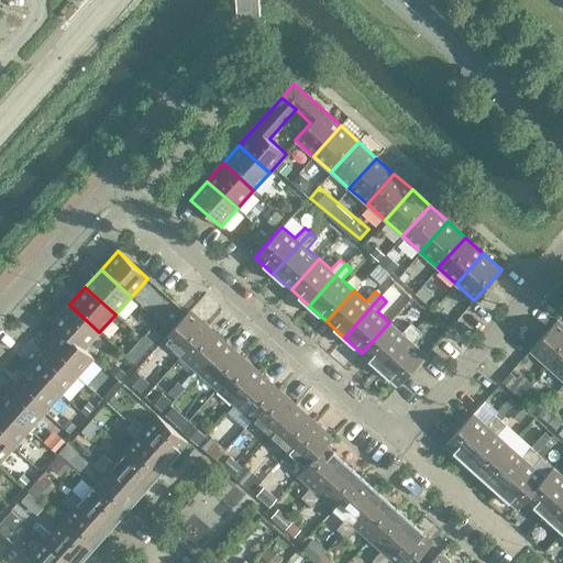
[(99,332),(69,305),(53,322),(94,359),(94,357),(84,349),(99,332)]
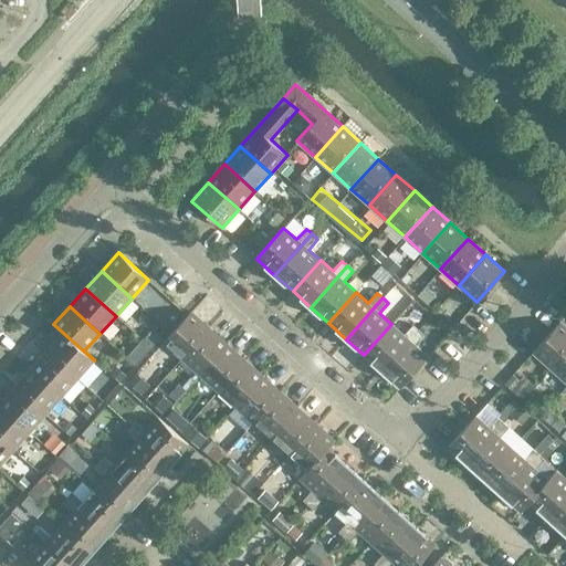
[(190,312),(164,342),(182,358),(209,328),(190,312)]
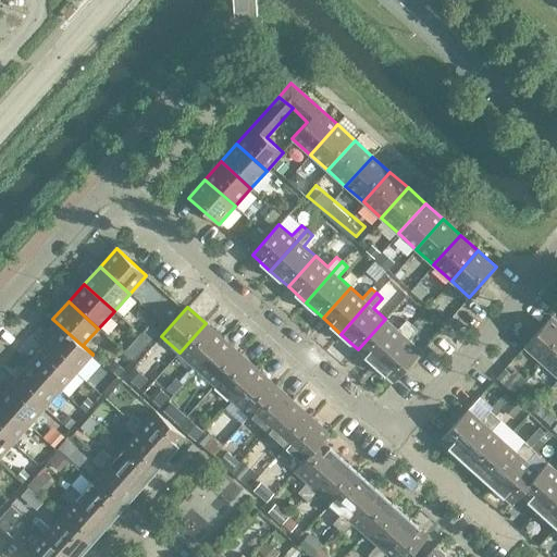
[(556,321),(551,317),(524,346),(543,362),(556,346),(556,321)]
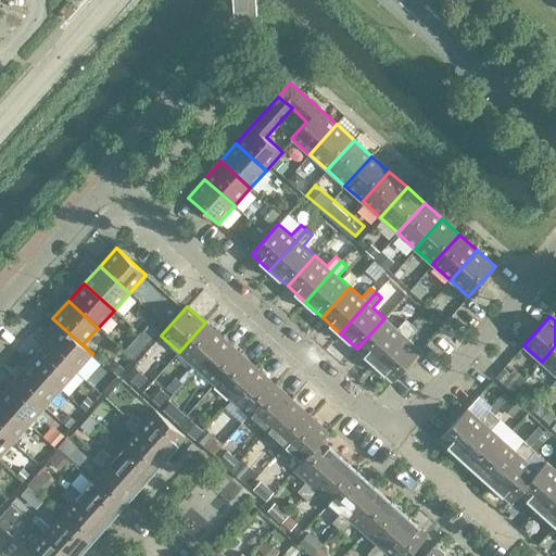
[(92,354),(52,318),(51,319),(61,328),(47,344),(76,371),(92,354)]
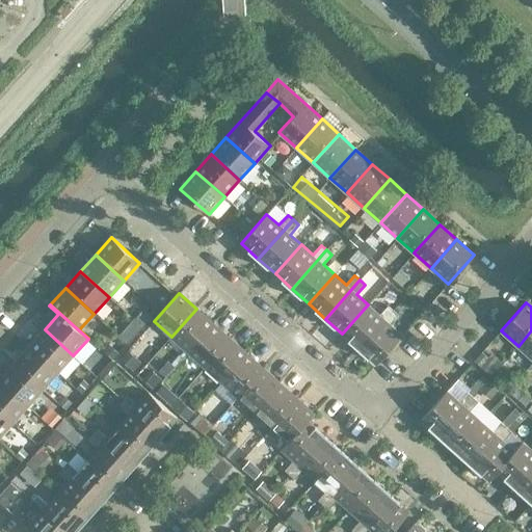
[(368,304),(342,334),(358,348),(393,310),(388,304),(379,315),(368,304)]
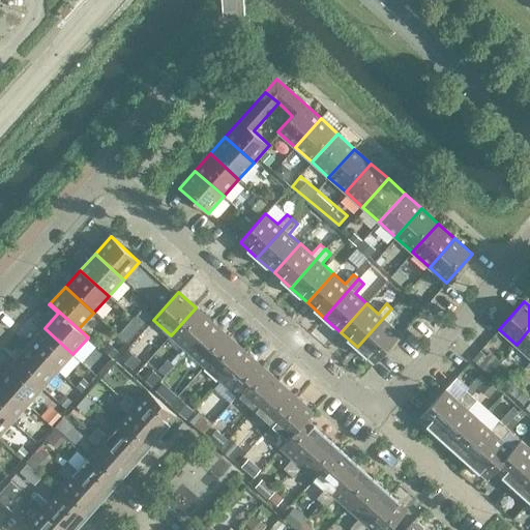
[(196,307),(171,335),(187,351),(212,322),(196,307)]
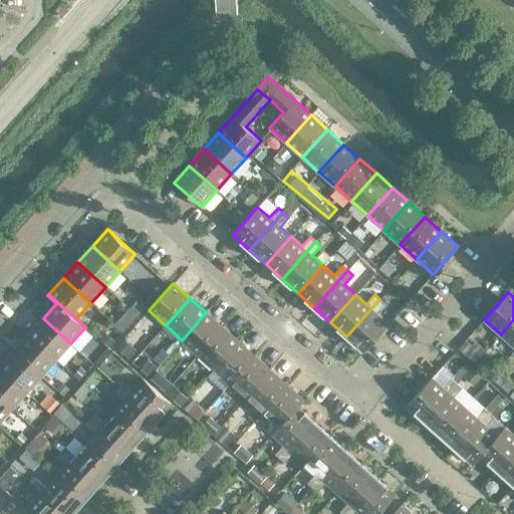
[(379,299),(346,336),(363,351),(389,324),(376,313),(386,304),(379,299)]
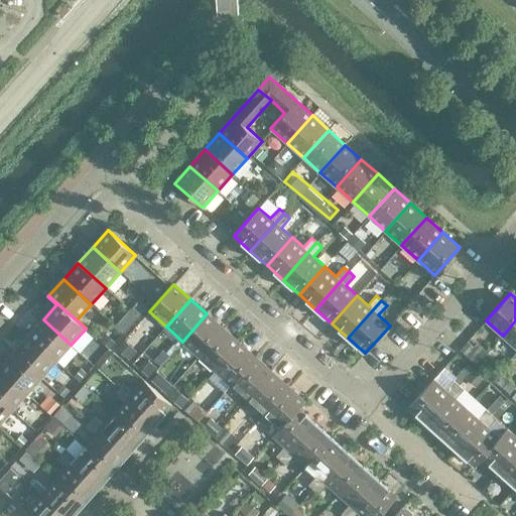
[(207,313),(182,342),(199,356),(224,329),(207,313)]
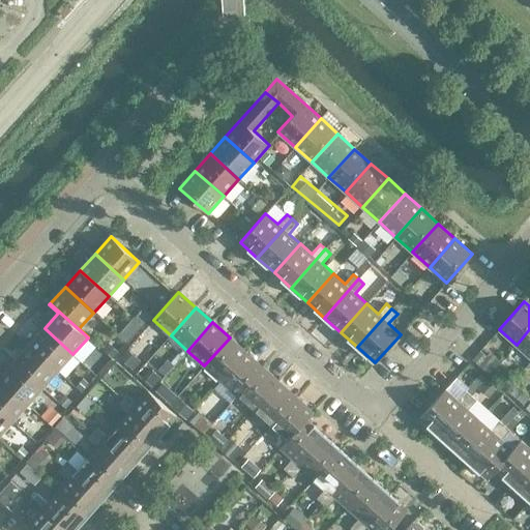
[(72,354),(45,328),(29,345),(58,371),(72,354)]
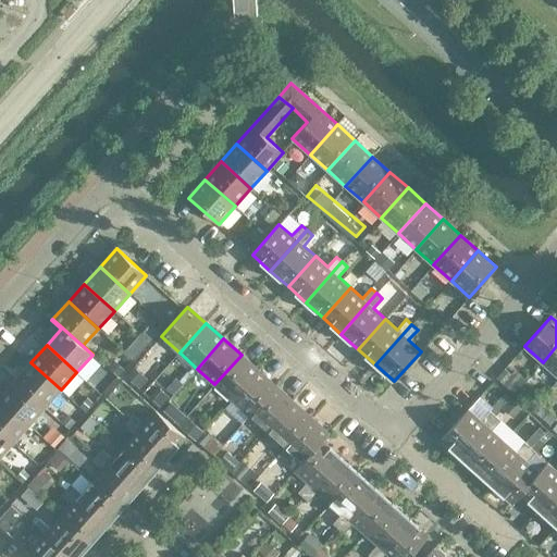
[(556,346),(543,362),(556,375),(556,346)]
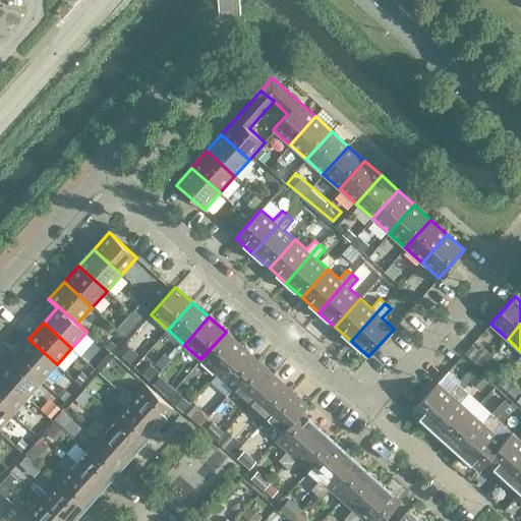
[(226,332),(200,359),(217,374),(242,346),(226,332)]
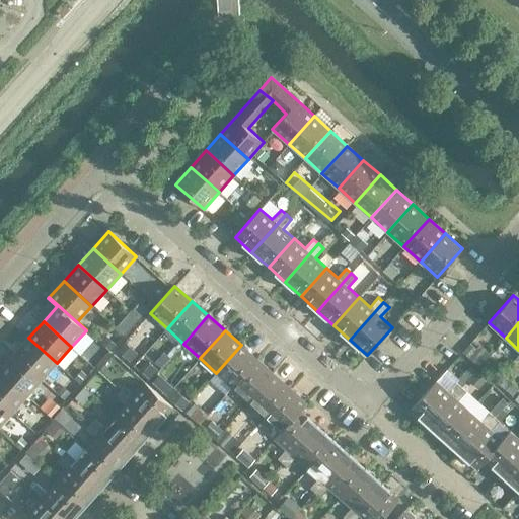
[(57,363),(28,338),(14,355),(42,379),(57,363)]
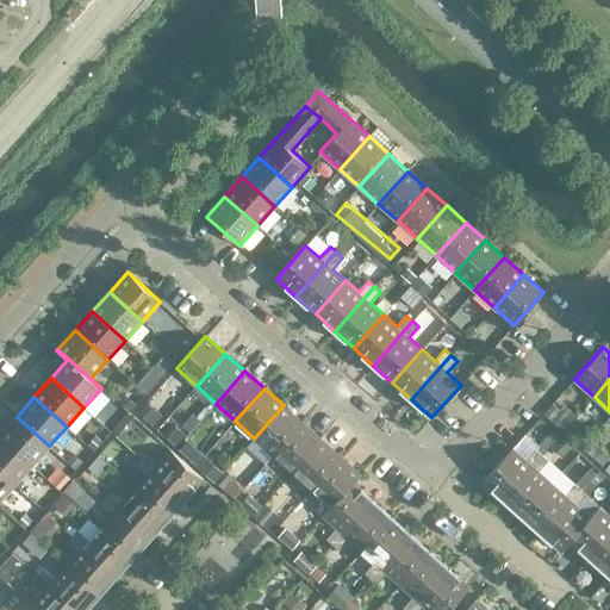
[(284,405),(254,439),(273,455),(303,423),(284,405)]
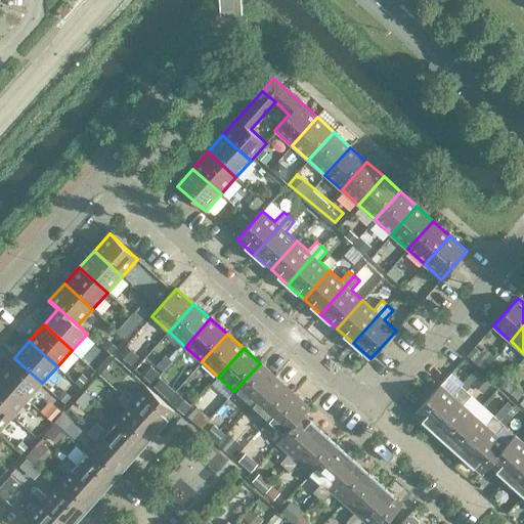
[(42,383),(14,358),(0,373),(0,375),(28,399),(42,383)]
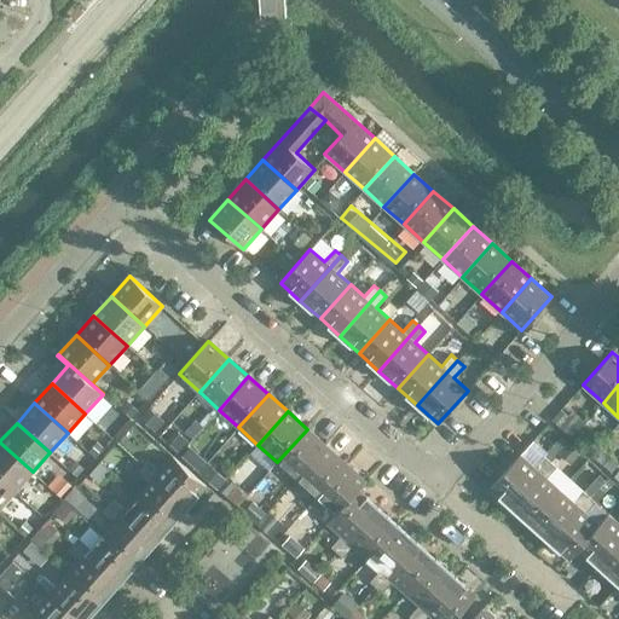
[(307,429),(277,462),(296,480),(327,446),(307,429)]
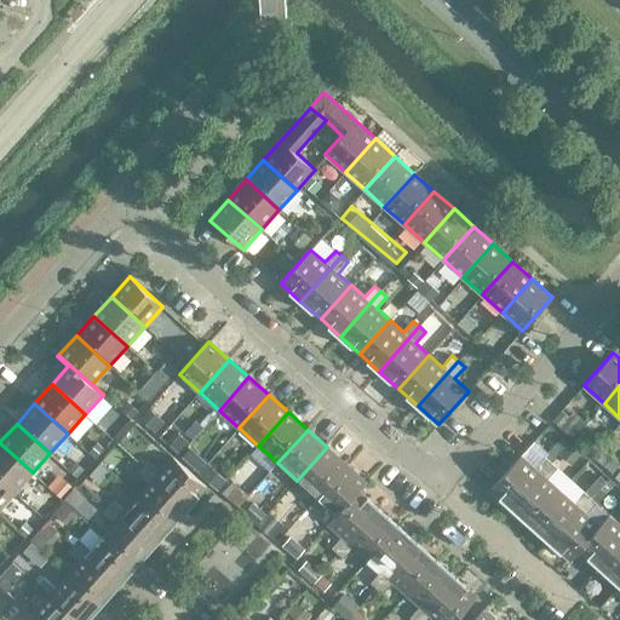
[(33,472),(0,443),(0,478),(15,493),(33,472)]
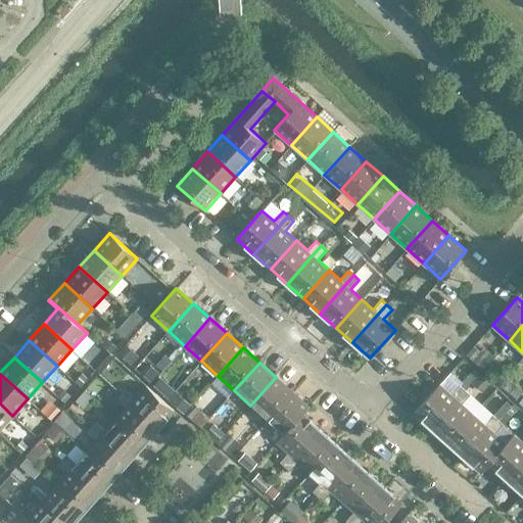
[(276,377),(250,406),(267,420),(292,392),(276,377)]
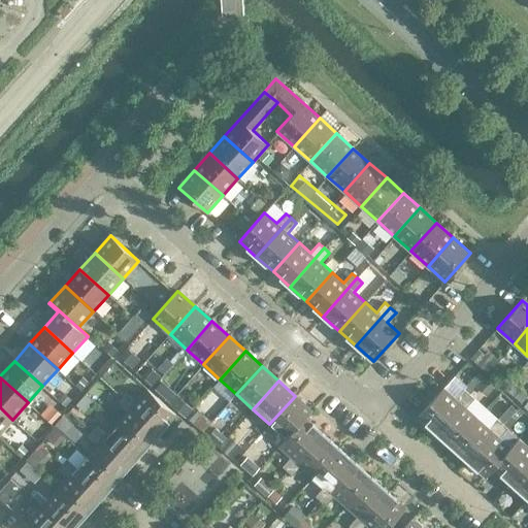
[(443,388),(418,417),(435,432),(469,394),(464,389),(456,399),(443,388)]
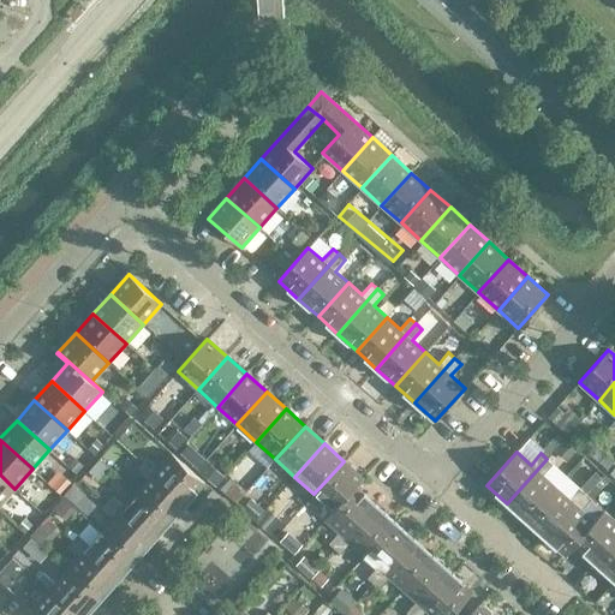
[(148,457),(142,463),(186,503),(204,483),(172,453),(159,467),(148,457)]
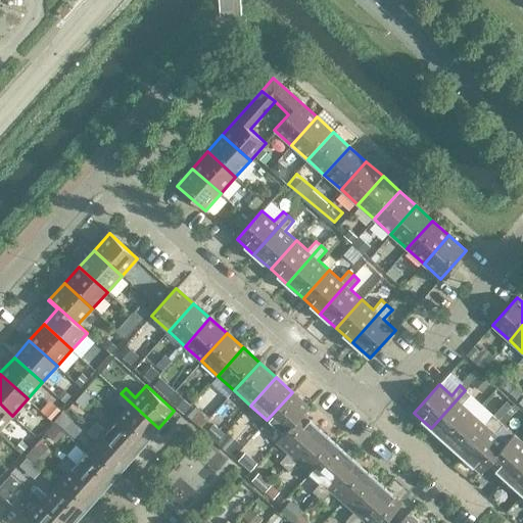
[(465,390),(431,428),(447,442),(473,415),(462,405),(470,394),(465,390)]
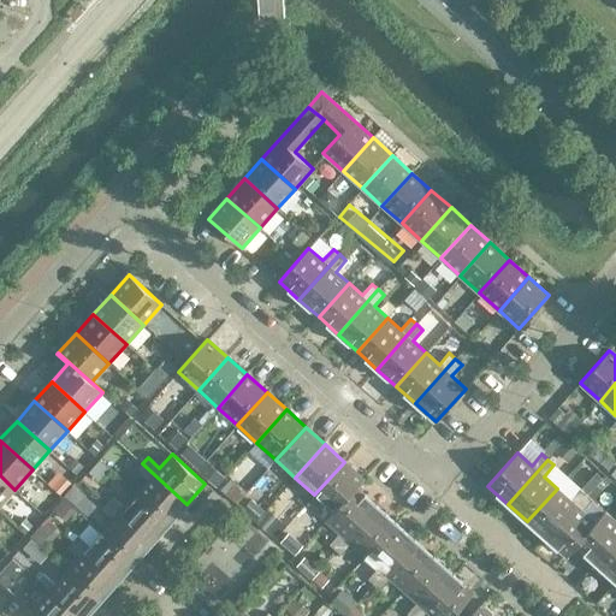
[(344,462),(314,495),(333,511),(325,520),(326,521),(363,479),(344,462)]
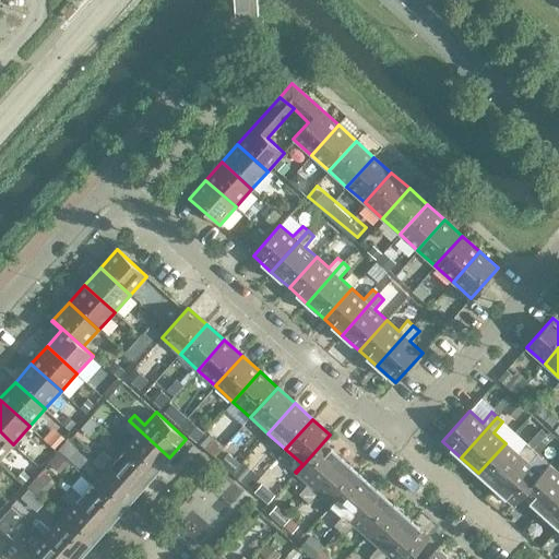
[(169,458),(129,420),(123,426),(134,436),(123,448),(154,475),(169,458)]
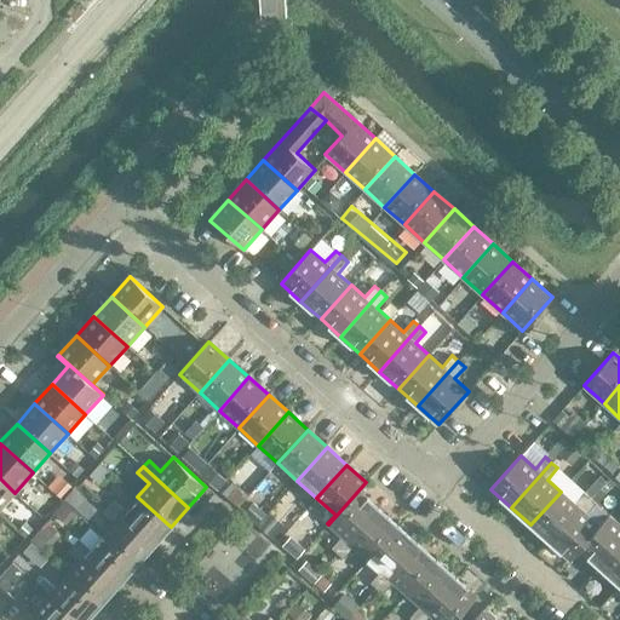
[(206,477),(219,489),(229,478),(214,466),(206,477)]
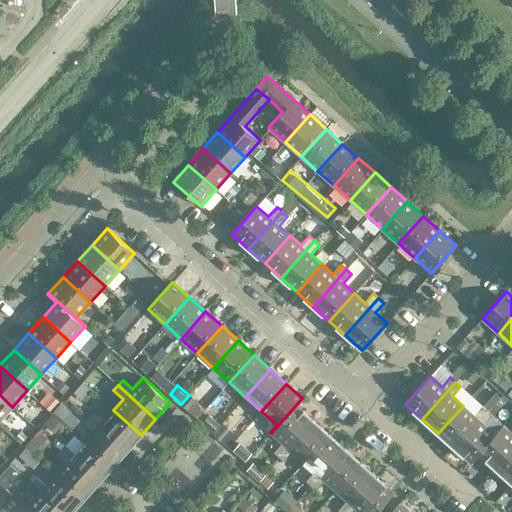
[(0,420),(12,407),(0,395),(0,420)]
